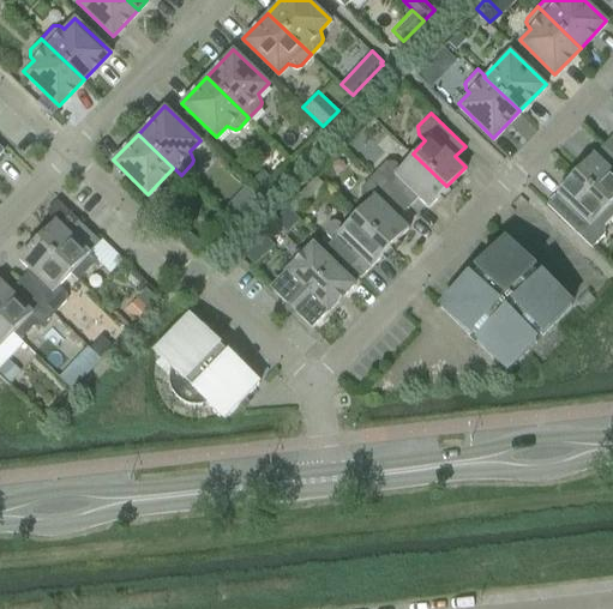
[(612,150),(604,142),(575,170),(612,207),(612,150)]
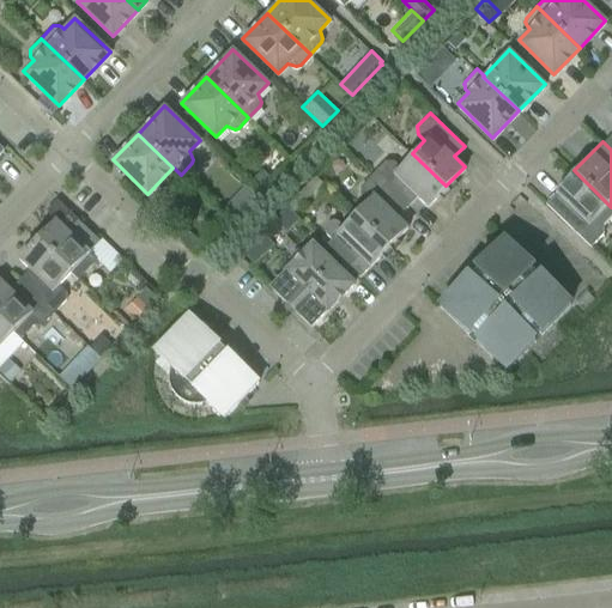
[(385,159),(373,171),(407,205),(417,195),(428,205),(446,186),(412,153),(400,165),(393,159),(385,159)]
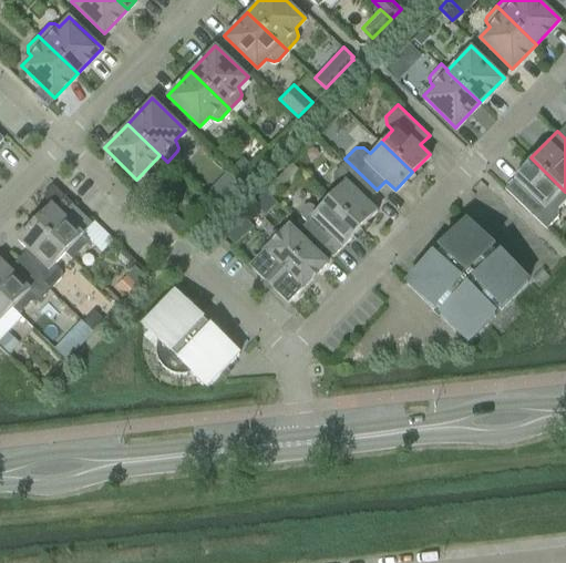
[(243,155),(235,164),(240,170),(248,162),(243,155)]
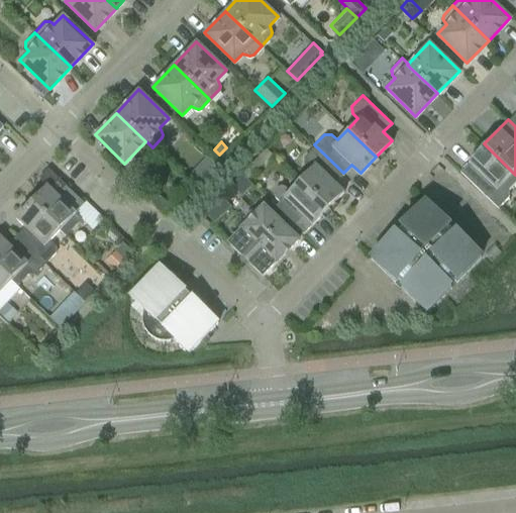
[(515,179),(515,175),(484,143),(469,161),(459,170),(498,206),(508,195),(508,188),(515,179)]
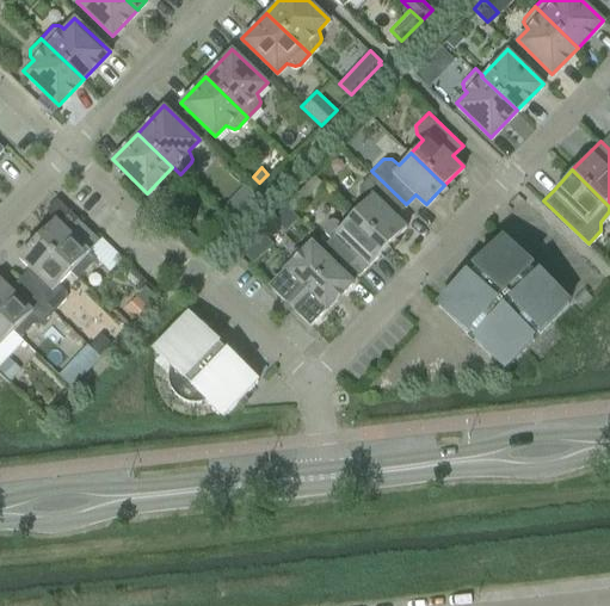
[(406,204),(371,171),(359,184),(359,192),(367,199),(355,211),(388,243),(406,224),(395,215),(406,204)]
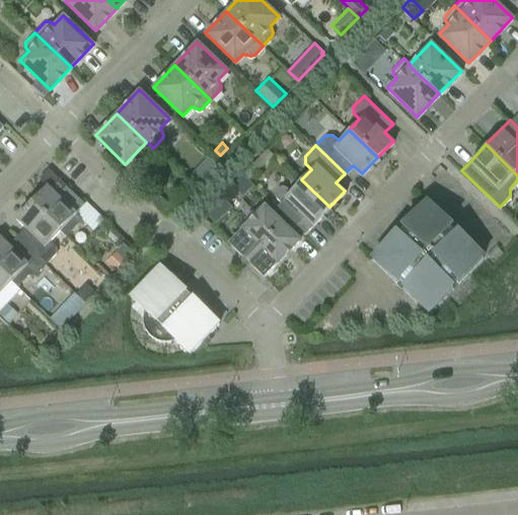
[(194,188),(202,179),(193,170),(185,178),(194,188)]
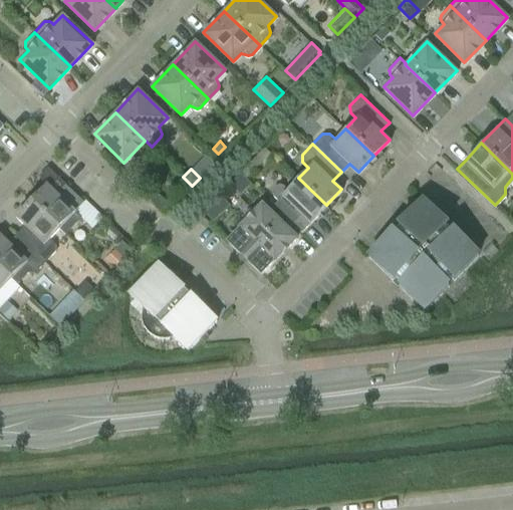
[(326,205),(298,178),(288,188),(283,184),(279,183),(275,184),(272,187),(272,191),(273,195),(278,200),(274,204),(293,222),(302,230),(310,222),(326,205)]
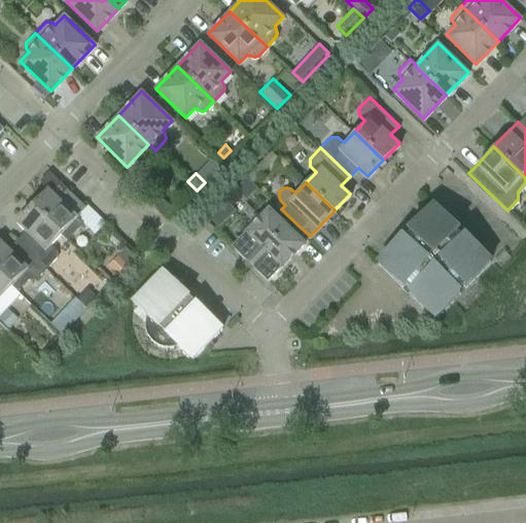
[(48,187),(31,205),(60,233),(61,233),(66,238),(82,221),(76,214),(85,205),(66,186),(57,197),(48,187)]
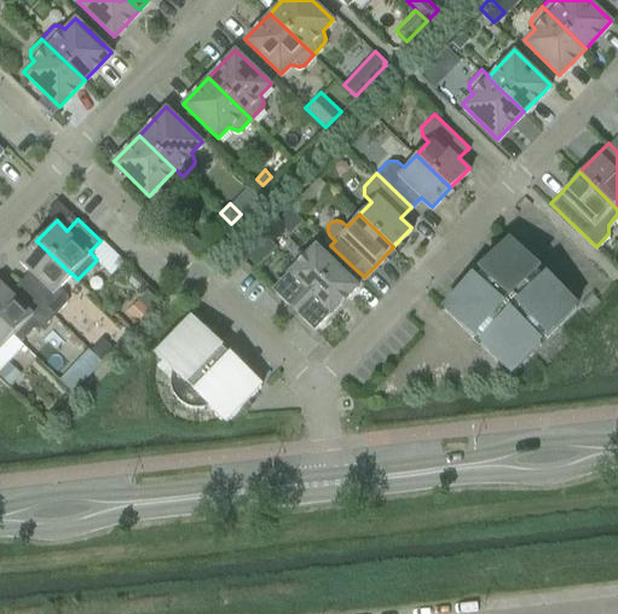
[(204,242),(190,229),(180,241),(195,253),(204,242)]
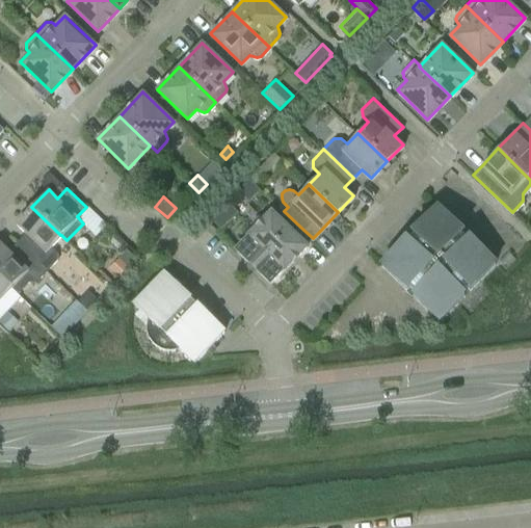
[(81,214),(91,226),(101,216),(90,205),(81,214)]
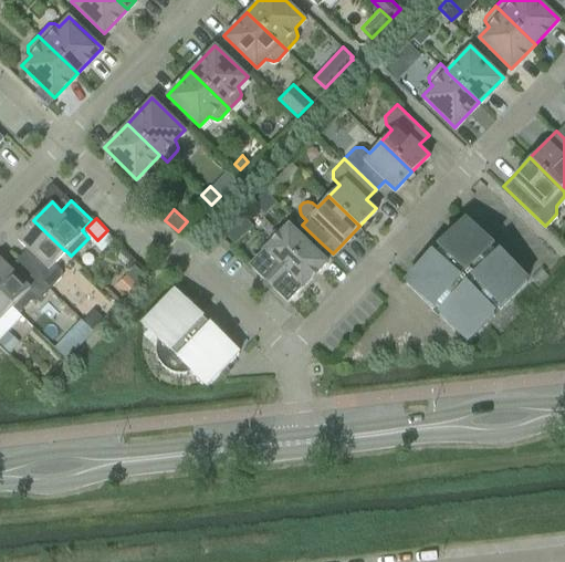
[(432,252),(406,280),(433,306),(436,304),(441,310),(439,312),(467,340),(493,312),(491,309),(497,303),(500,305),(526,278),(499,251),(497,253),(490,248),(492,246),(464,218),(438,246),(441,249),(435,255),(432,252)]
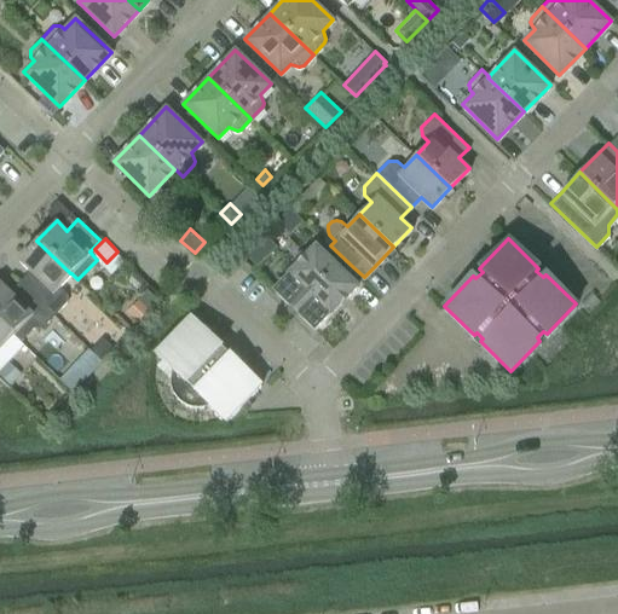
[(70,273),(36,241),(18,259),(29,270),(18,281),(53,314),(67,301),(67,291),(59,285),(70,273)]
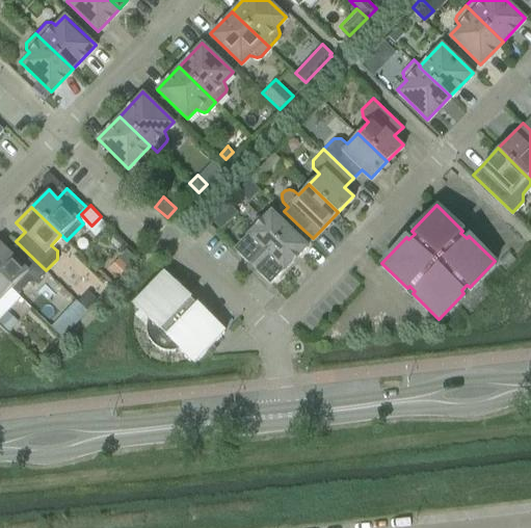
[(248,235),(236,248),(269,281),(283,267),(284,268),(307,244),(271,210),(247,234),(248,235)]
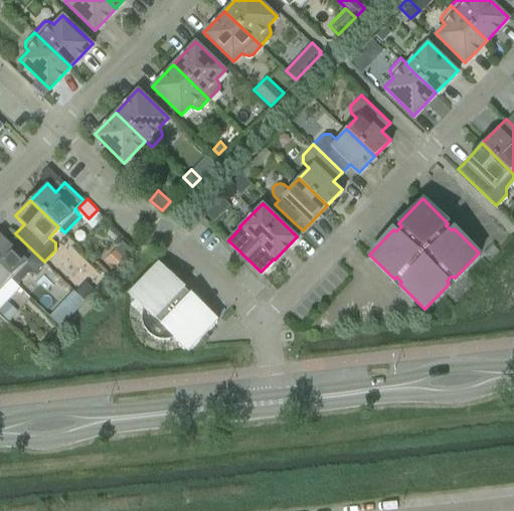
[(44,262),(15,233),(8,241),(0,233),(0,267),(10,278),(11,277),(17,283),(27,272),(35,272),(44,262)]
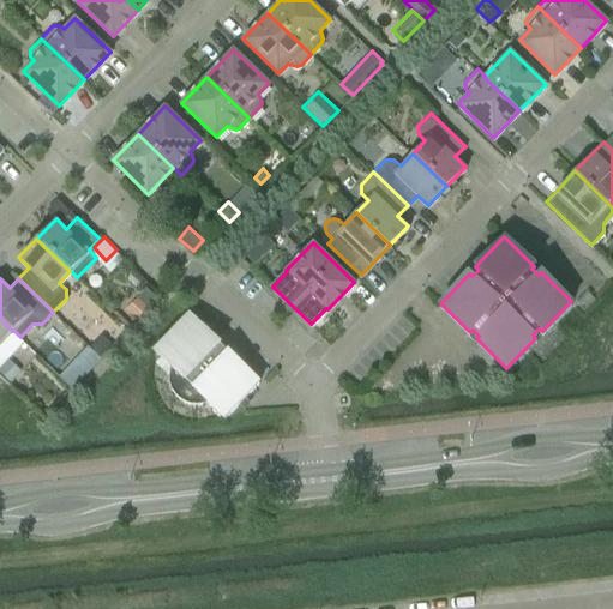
[(136,318),(146,306),(138,297),(126,308),(136,318)]
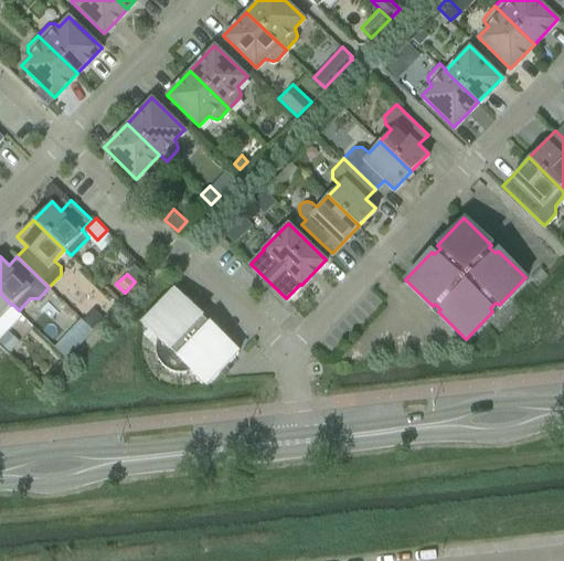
[(187,369),(190,368),(206,383),(238,350),(173,287),(141,321),(157,337),(157,340),(156,341),(156,343),(156,347),(156,350),(157,351),(158,355),(159,358),(161,361),(163,363),(166,366),(168,367),(170,368),(173,369),(177,370),(180,370),(183,370),(187,369)]
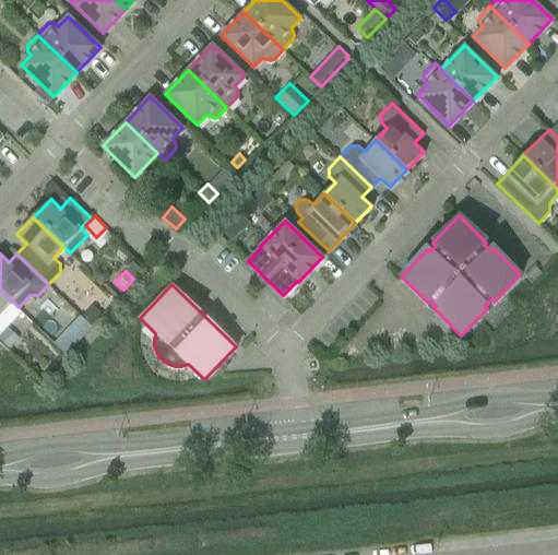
[(0,313),(11,302),(0,290),(0,313)]
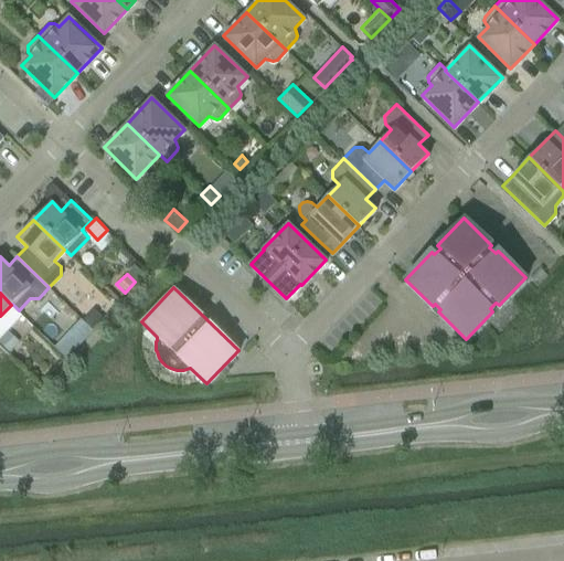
[(92,327),(102,316),(95,309),(85,319),(92,327)]
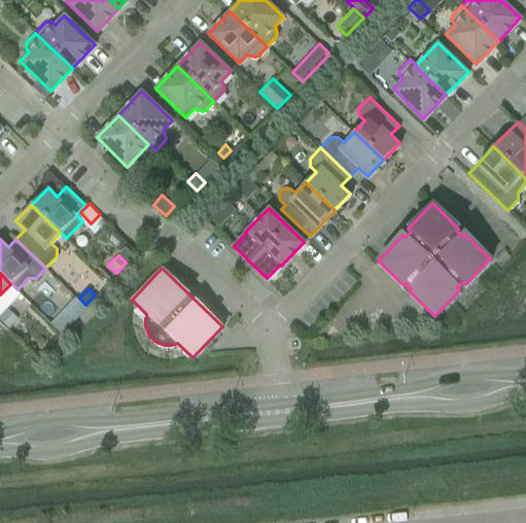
[(84,306),(73,294),(64,304),(76,316),(85,306),(84,306)]
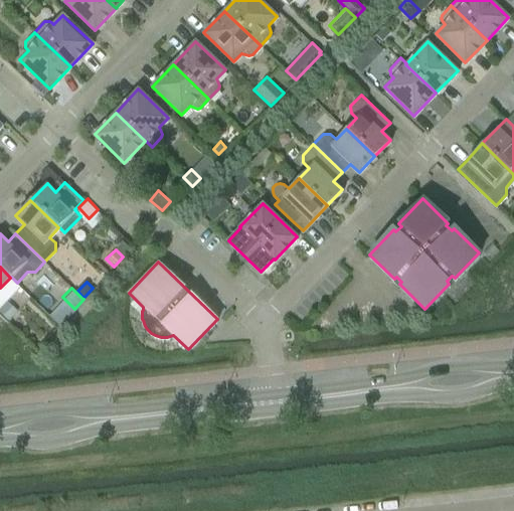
[(15,312),(5,302),(0,307),(0,311),(8,319),(15,312)]
